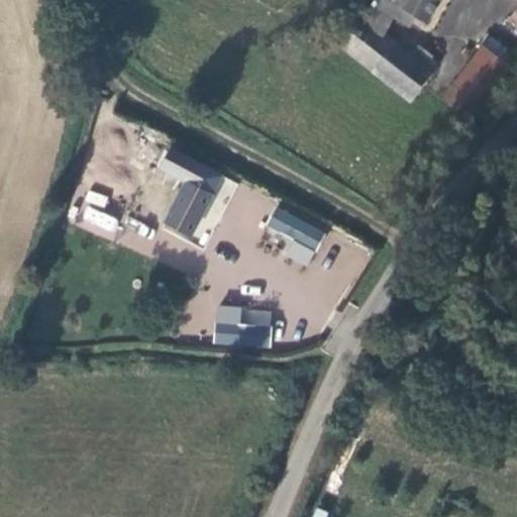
[(448,0),(412,0),(409,6),(427,18),(435,6),(443,9),(448,0)]
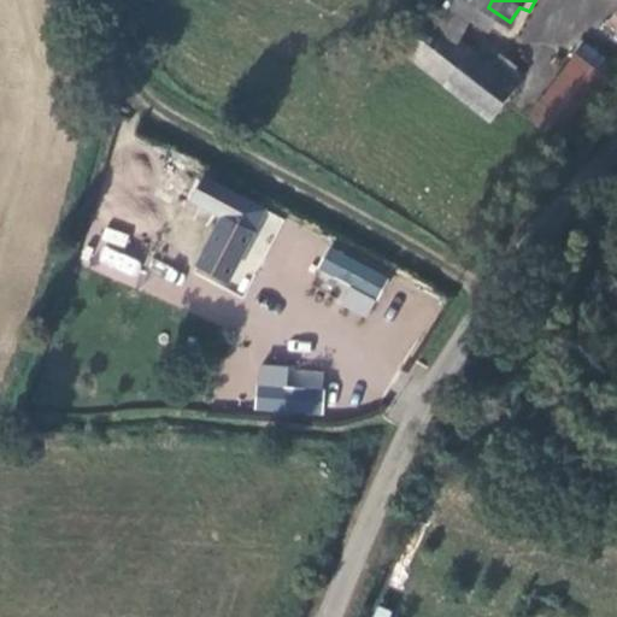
[(500,46),(448,17),(425,53),(469,77),(513,106),(540,74),(500,46)]
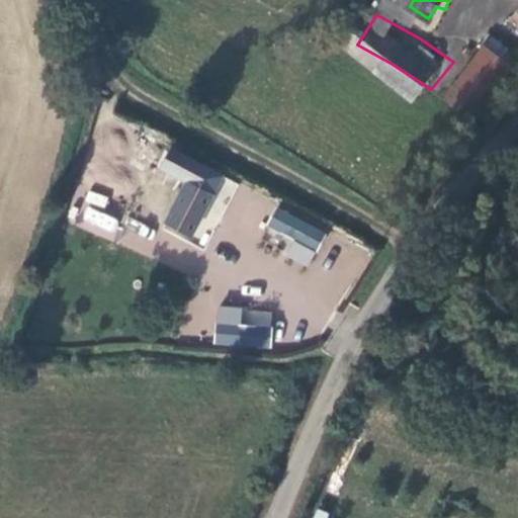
[(499,39),(461,92),(491,111),(517,73),(517,32),(504,24),(496,37),(499,39)]
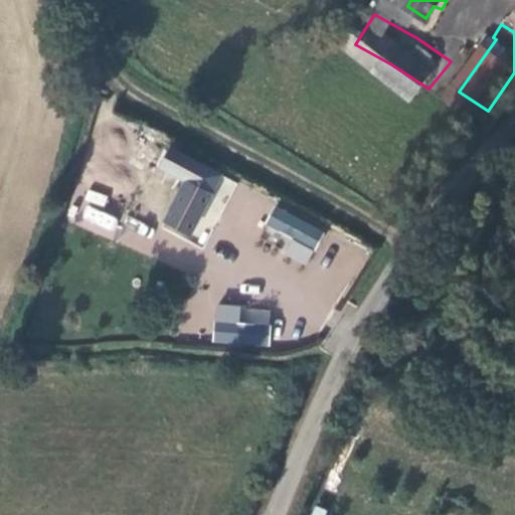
[(169,147),(160,165),(188,179),(207,189),(217,171),(169,147)]
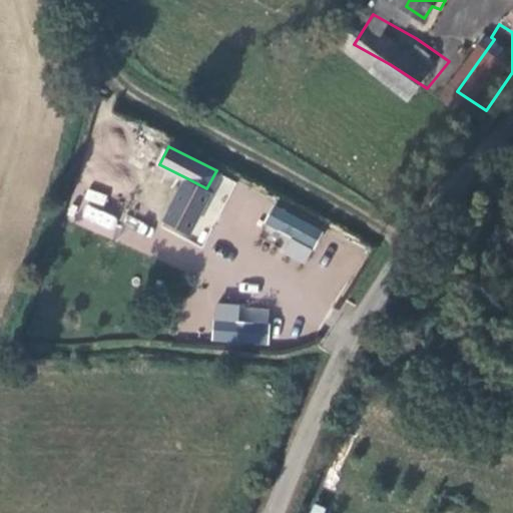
[(206,188),(187,178),(165,222),(184,232),(206,188)]
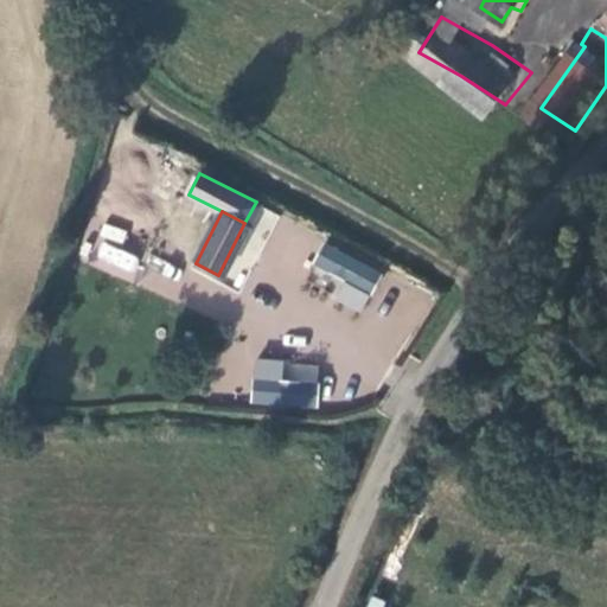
[(121,250),(127,230),(102,222),(88,266),(132,280),(140,256),(121,250)]
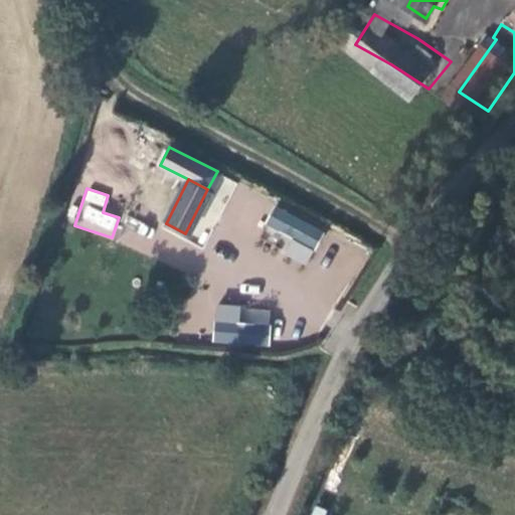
[(306,265),(324,228),(275,205),(265,226),(288,237),(280,252),(306,265)]
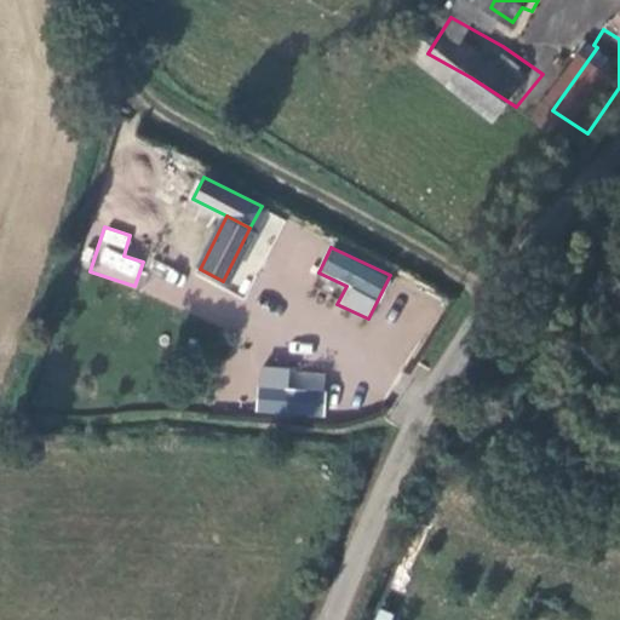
[(258,367),(257,414),(323,417),(326,369),(258,367)]
